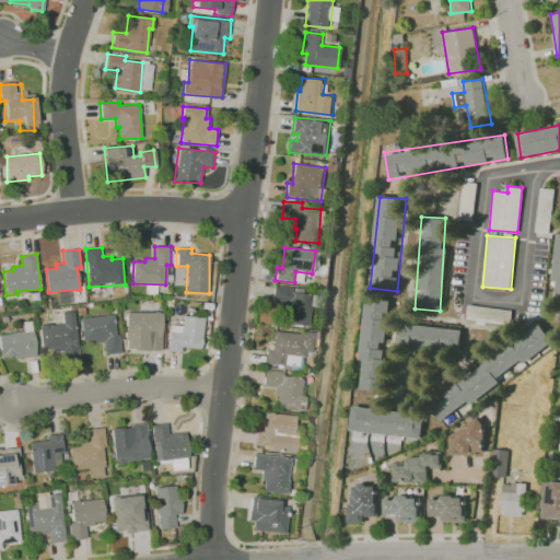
[(312,294),(307,326),(279,323),(283,302),(272,301),(276,286),(304,288),(303,294),(312,294)]
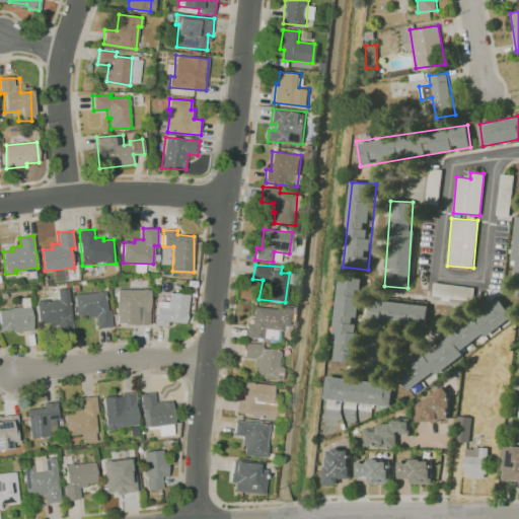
[(340,276),(362,279),(353,363),(329,360),(340,276)]
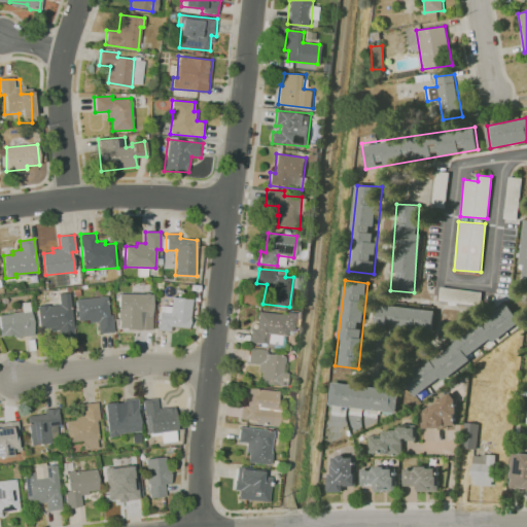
[(69,293),(75,336),(62,339),(61,325),(39,327),(37,306),(60,304),(59,293),(69,293)]
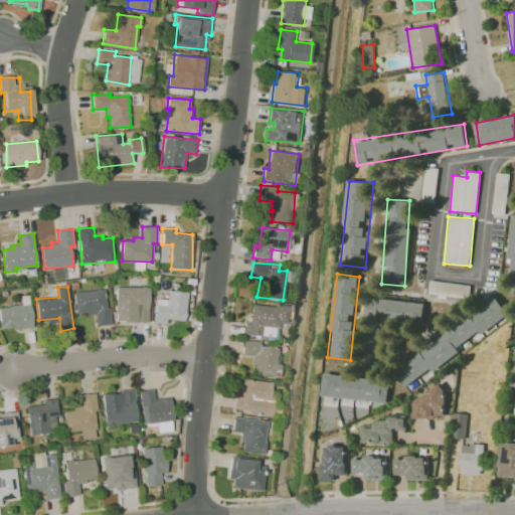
[(149,288),(148,322),(116,322),(117,287),(149,288)]
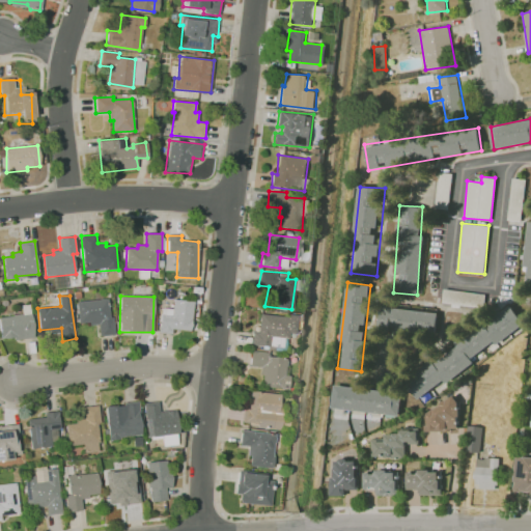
[(106,299),(109,317),(113,317),(115,335),(101,336),(100,325),(89,326),(89,322),(79,323),(77,302),(106,299)]
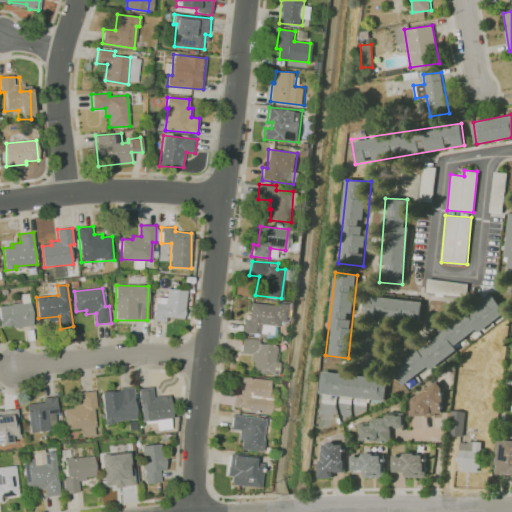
[(187,290),(184,319),(166,317),(165,321),(152,320),(155,303),(165,304),(167,288),(187,290)]
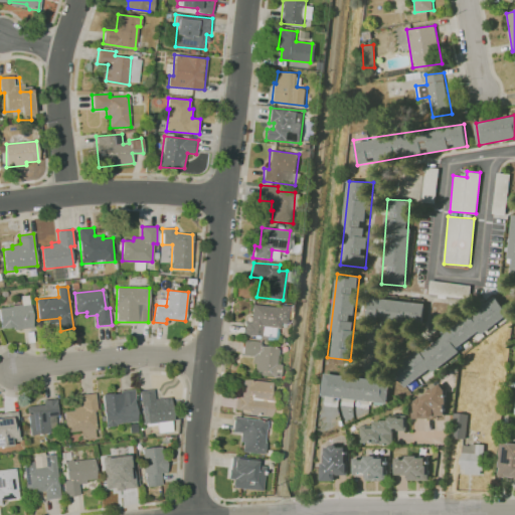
[(496,296),(509,314),(408,390),(392,368),(496,296)]
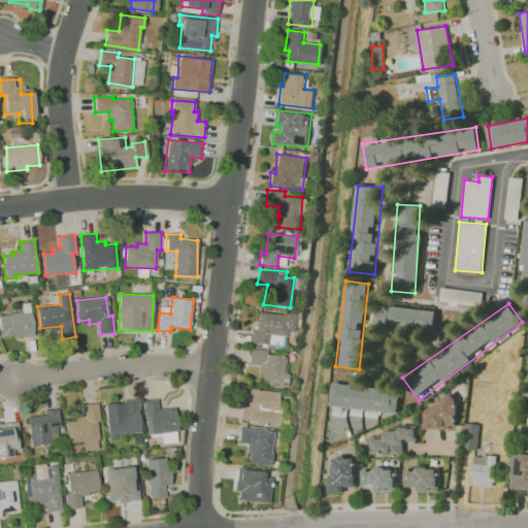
[(383,304),(380,330),(432,336),(434,310),(383,304)]
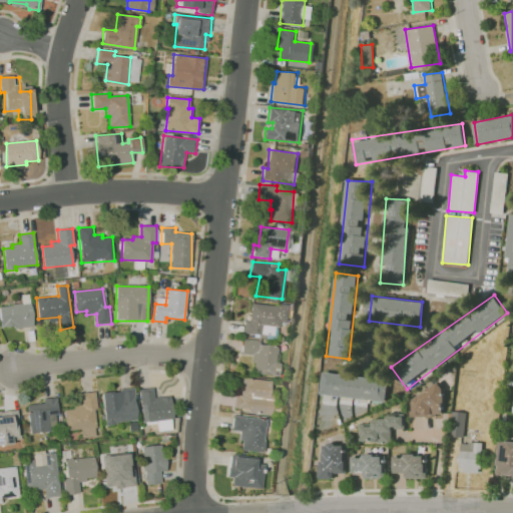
[(0,306),(30,303),(33,327),(14,330),(14,326),(1,328),(0,317),(0,306)]
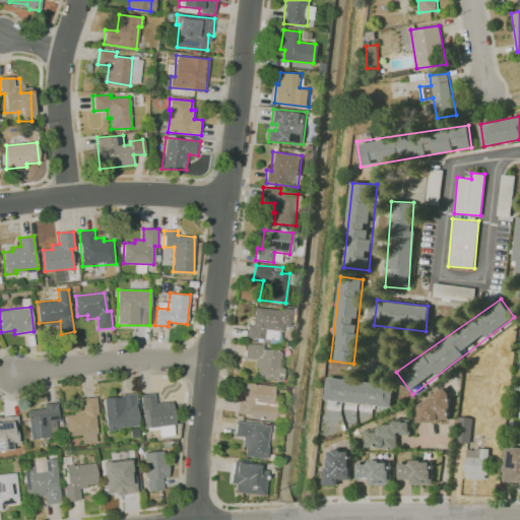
[(253,324),(247,324),(247,338),(264,339),(264,329),(286,331),(287,324),(290,324),(291,309),(282,308),(282,311),(255,308),(253,324)]
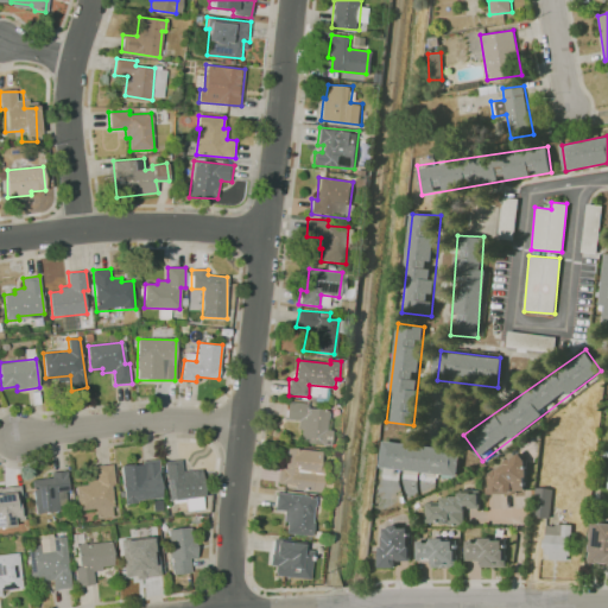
[(306,409),(306,404),(289,401),(285,418),(299,420),(298,429),(302,429),(299,442),(330,447),(333,431),(325,430),(328,411),(306,409)]
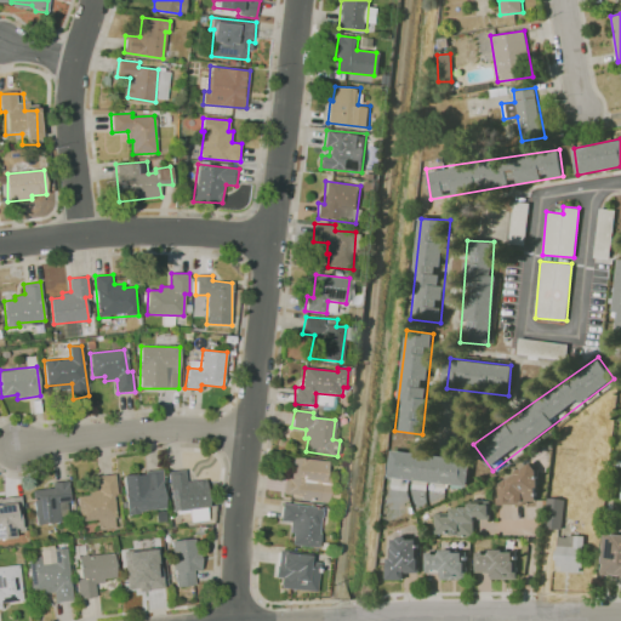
[(392,450),(389,478),(468,488),(471,460),(392,450)]
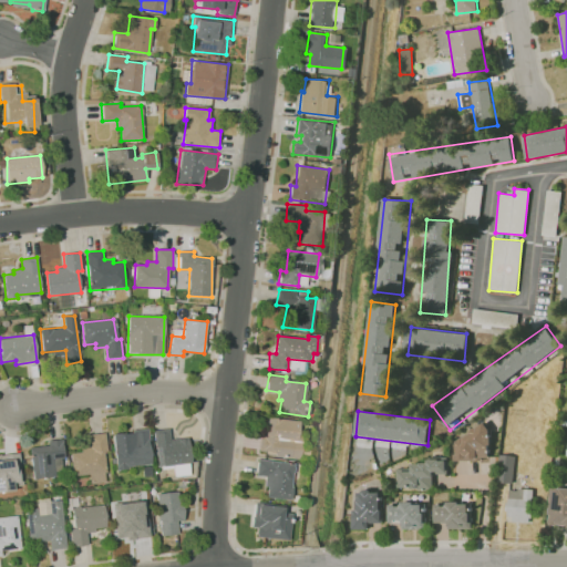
[(266,436),(260,436),(259,452),(266,453),(265,457),(299,461),(300,437),(297,436),(299,421),(267,418),(266,436)]
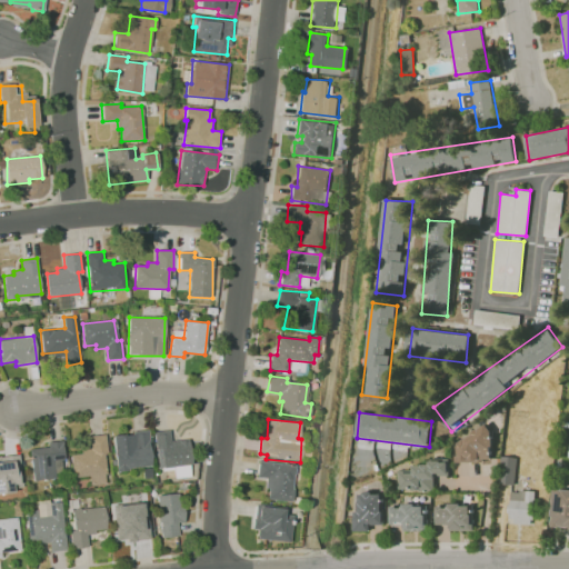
[(487,425),(456,441),(456,462),(491,462),(492,431),(487,425)]
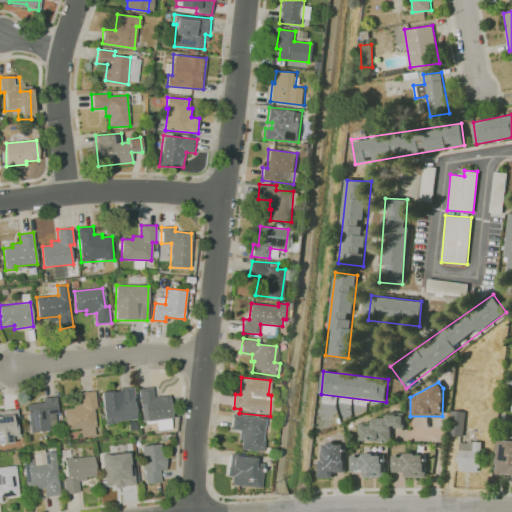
[(133,387),(136,420),(105,424),(101,391),(133,387)]
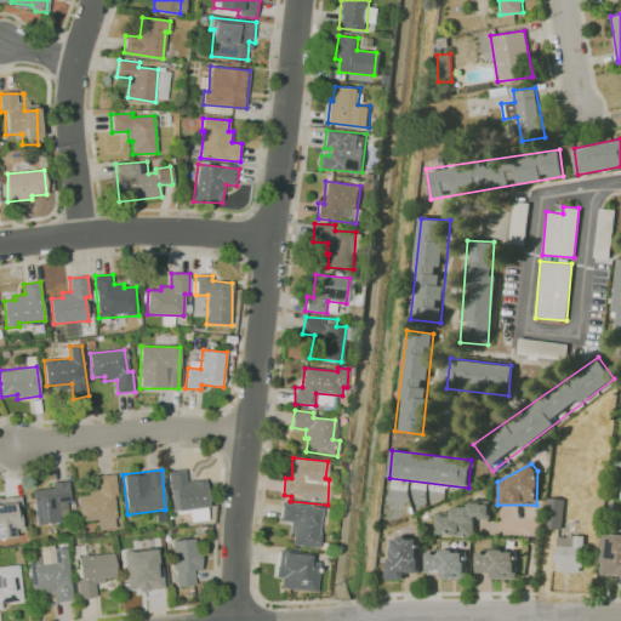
[(169,471),(171,490),(176,489),(178,511),(210,506),(205,480),(187,482),(184,469),(169,471)]
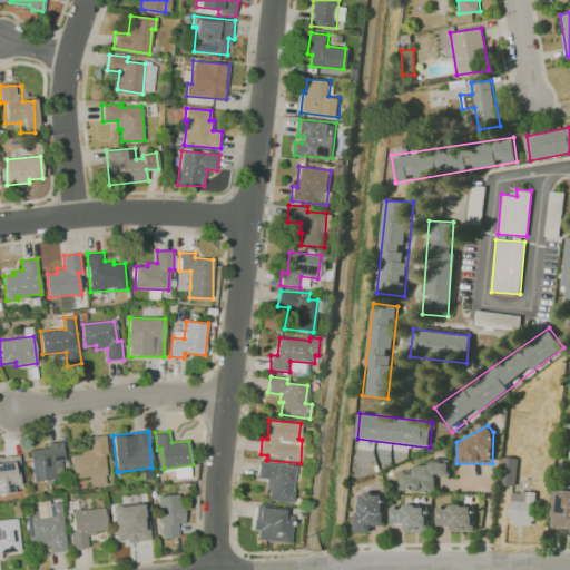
[(105,435),(108,455),(104,455),(107,474),(105,474),(106,484),(90,487),(89,477),(72,479),(71,455),(81,454),(81,450),(90,450),(89,436),(105,435)]
